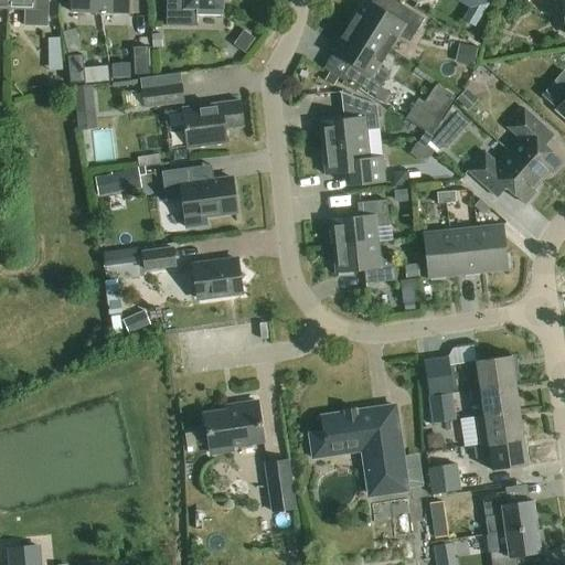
[(8,0),(8,8),(24,9),(23,27),(48,28),(48,0),(8,0)]
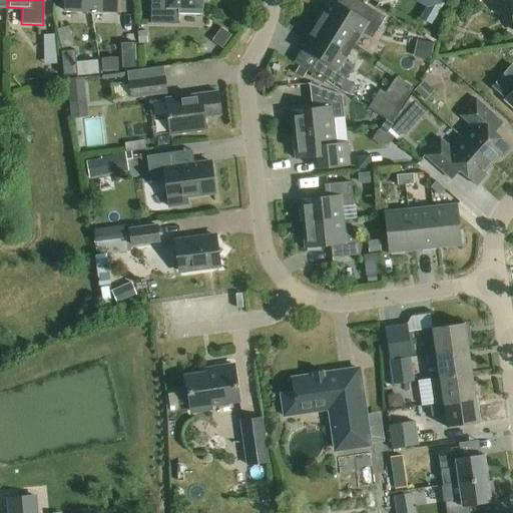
[(64,0),(64,11),(90,12),(90,0),(64,0)]
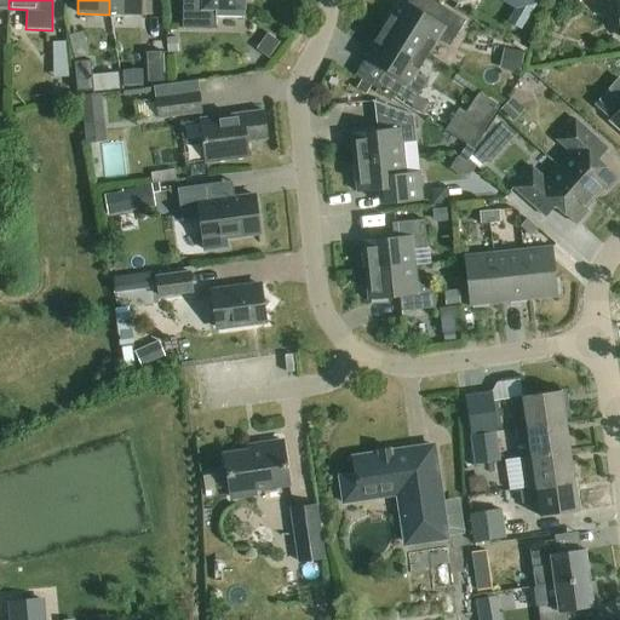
[(109,0),(109,15),(142,16),(142,0),(109,0)]
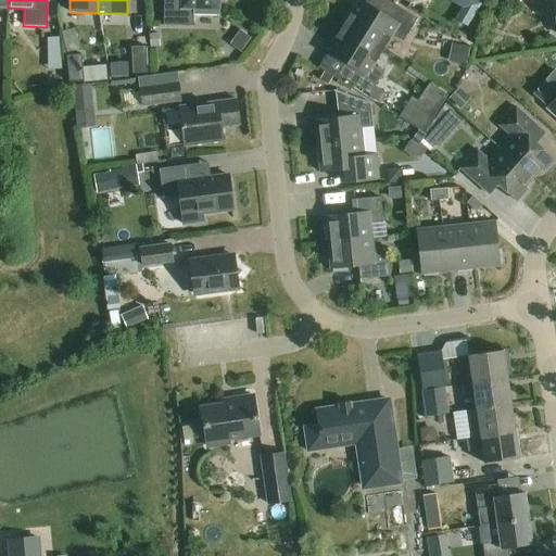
[(163,0),(163,26),(193,27),(193,10),(218,10),(218,0),(163,0)]
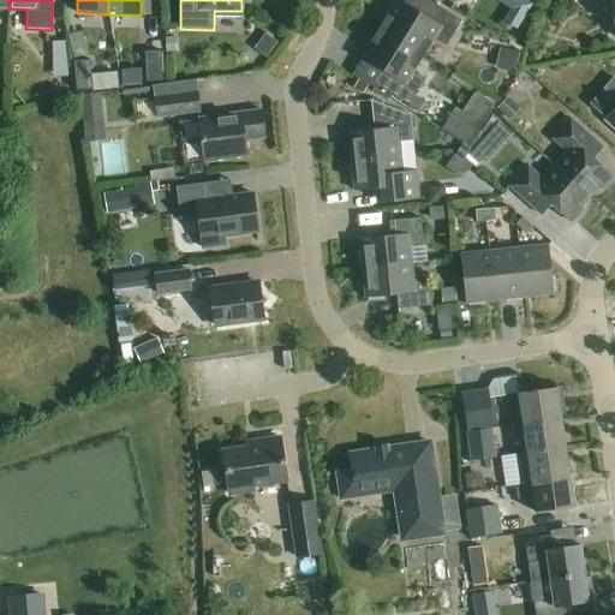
[(614,0),(602,0),(603,3),(611,1),(614,27),(614,0)]
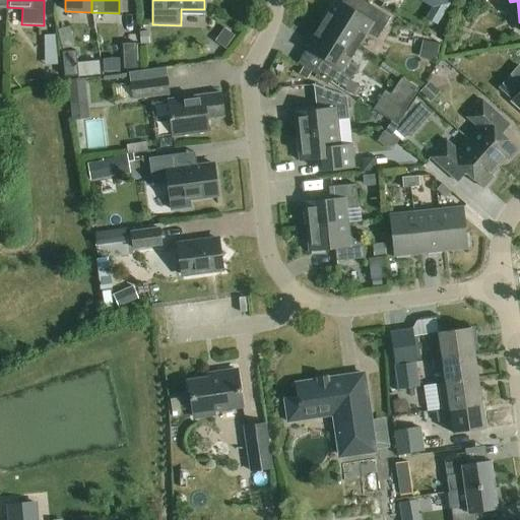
[(321,24),(358,47),(366,33),(377,39),(389,18),(364,2),(356,14),(336,1),(321,24)]
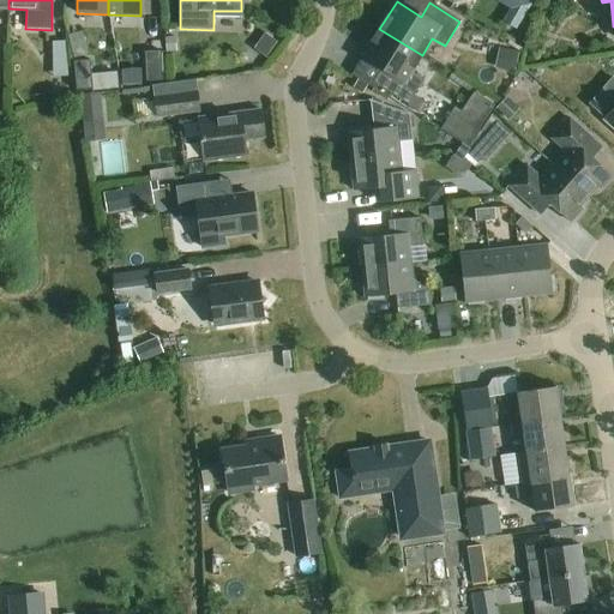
[(422,55),(379,29),(362,56),(386,72),(378,86),(408,106),(423,80),(411,73),(422,55)]
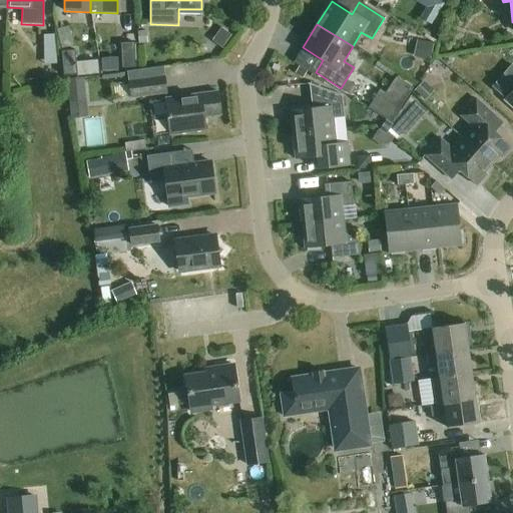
[(145,31),(137,32),(138,38),(138,44),(147,43),(146,37),(145,31)]
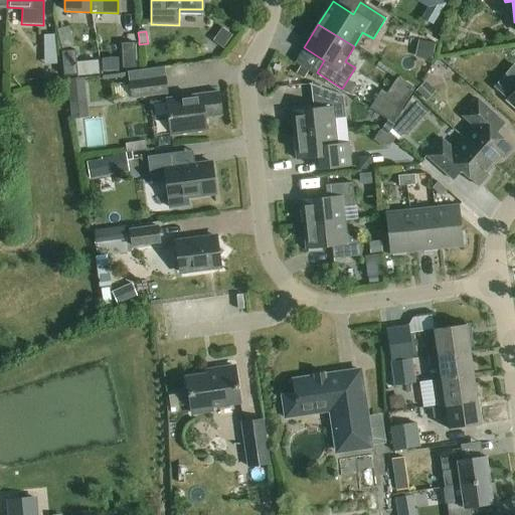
[(55,44),(55,35),(46,35),(43,35),(44,50),(55,49),(55,44)]
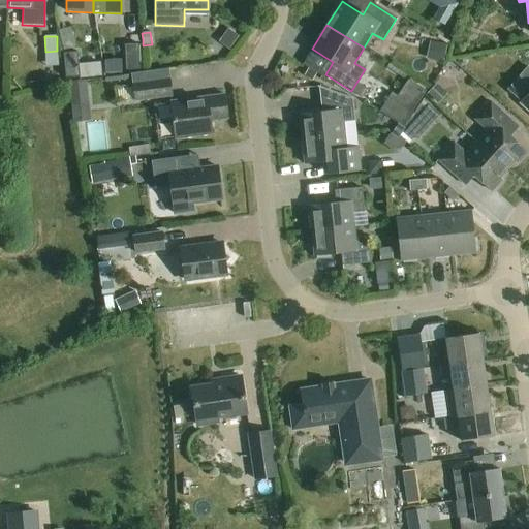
[(430,41),(426,58),(443,62),(446,45),(430,41)]
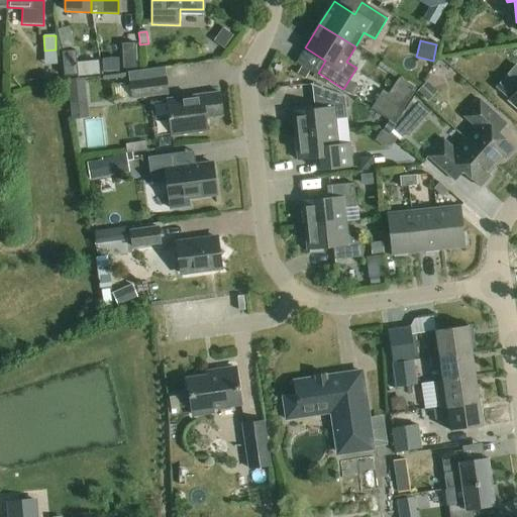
[(122,44),(123,70),(136,69),(134,43),(122,44)]
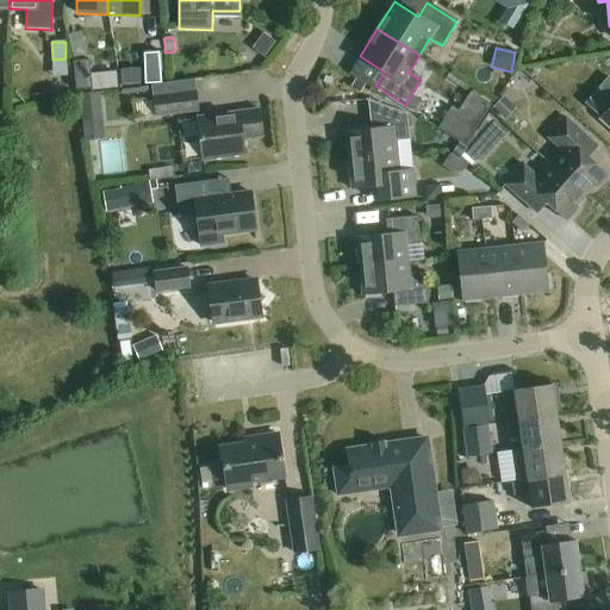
[(89,61),(73,62),(76,92),(92,91),(89,61)]
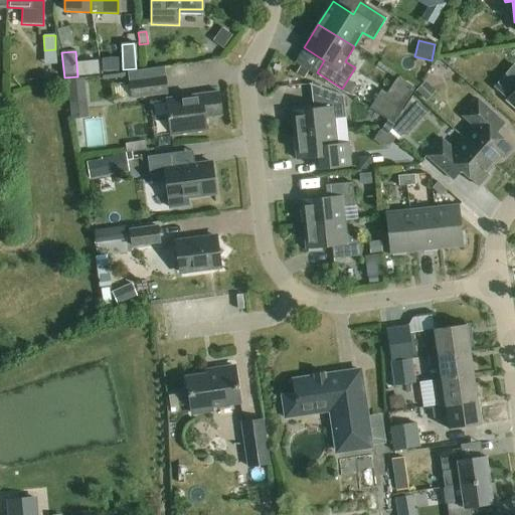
[(382,92),(371,110),(393,124),(402,110),(401,109),(414,89),(397,77),(386,94),(382,92)]
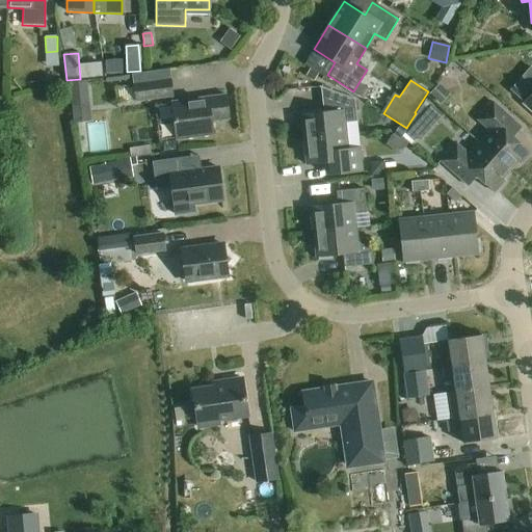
[(133,84),(135,102),(173,98),(171,81),(133,84)]
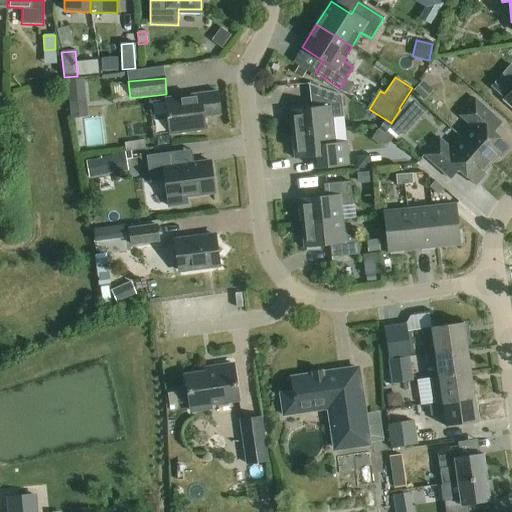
[(84,81),(65,83),(68,105),(69,119),(87,117),(85,103),(84,81)]
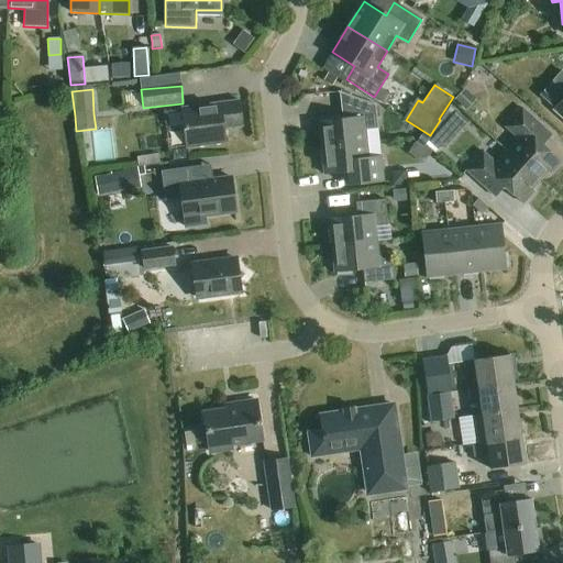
[(464,89),(454,100),(463,108),(473,97),(464,89)]
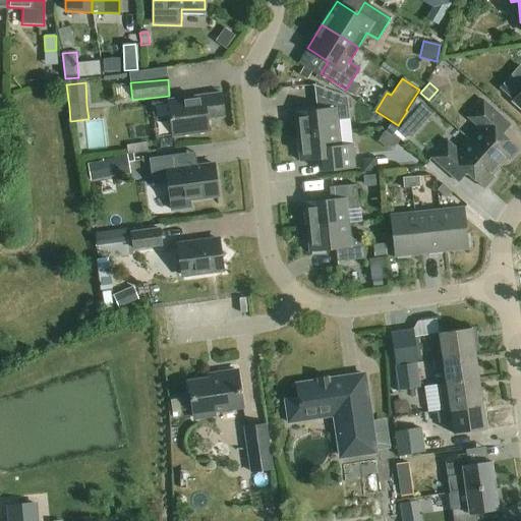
[(295,112),(298,137),(338,133),(337,121),(349,120),(347,98),(312,85),(319,89),(322,110),(295,112)]
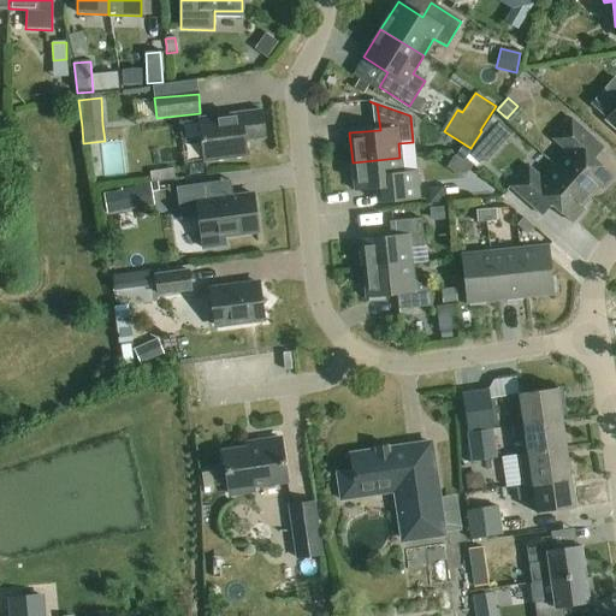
[(265,138),(261,111),(199,119),(203,163),(247,157),(244,141),(265,138)]
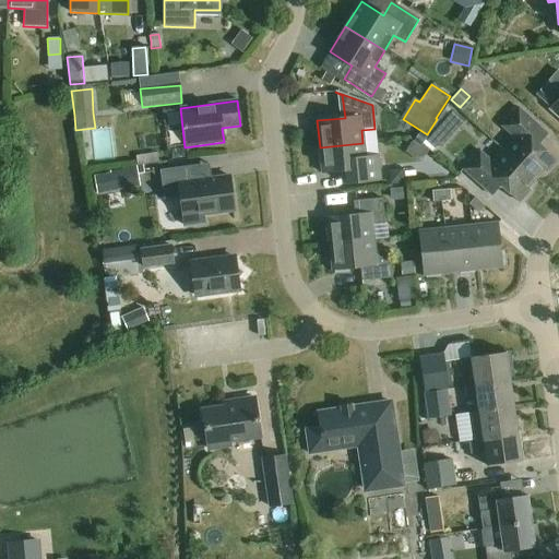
[(503,151),(535,180),(544,170),(546,173),(557,162),(534,141),(543,131),(518,108),(501,127),(514,139),(503,151)]
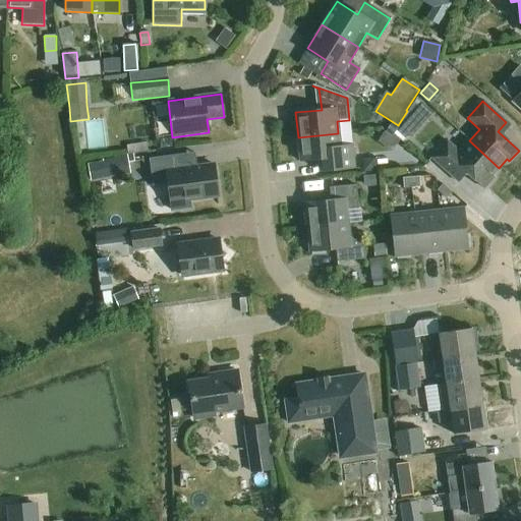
[(407,120),(397,131),(405,139),(415,127),(407,120)]
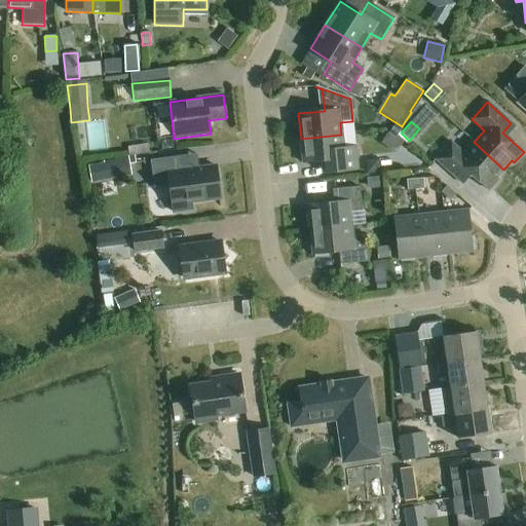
[(396,139),(403,128),(396,123),(388,134),(396,139)]
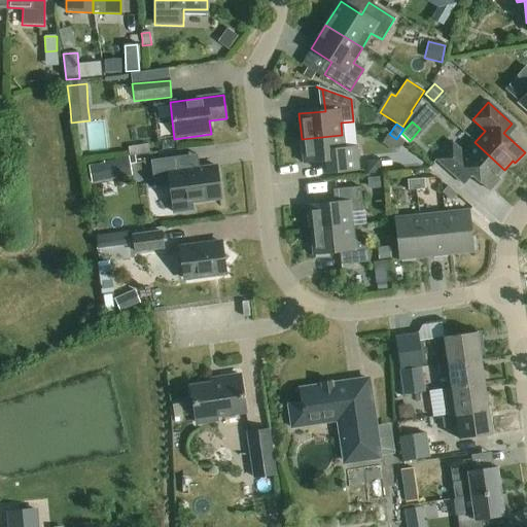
[(342,135),(302,139),(304,164),(330,162),(331,174),(358,171),(356,147),(344,148),(342,135)]
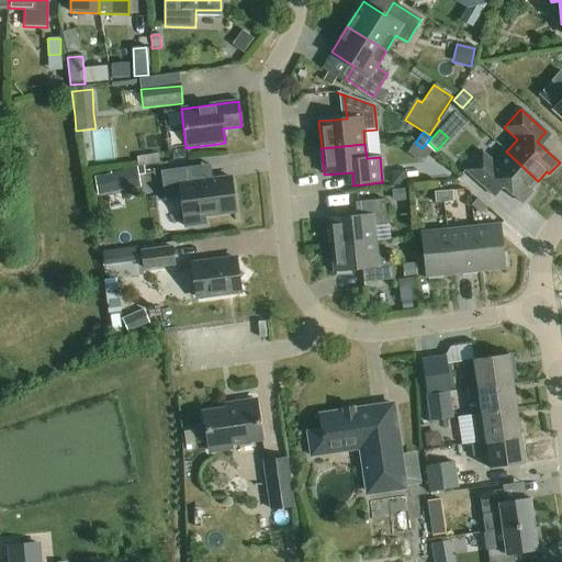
[(530,190),(538,181),(506,152),(495,164),(482,153),(464,170),(490,193),(498,183),(521,204),(532,192),(530,190)]
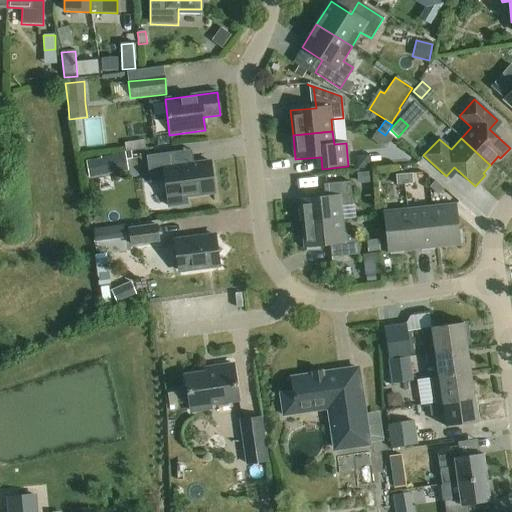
[(192,164),(190,150),(146,156),(148,171),(164,169),(168,200),(214,193),(210,162),(192,164)]
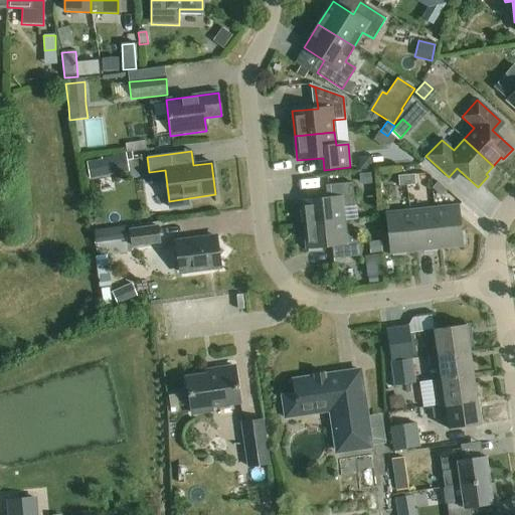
[(102,160),(87,162),(89,179),(110,176),(129,173),(127,161),(126,154),(102,158),(102,160)]
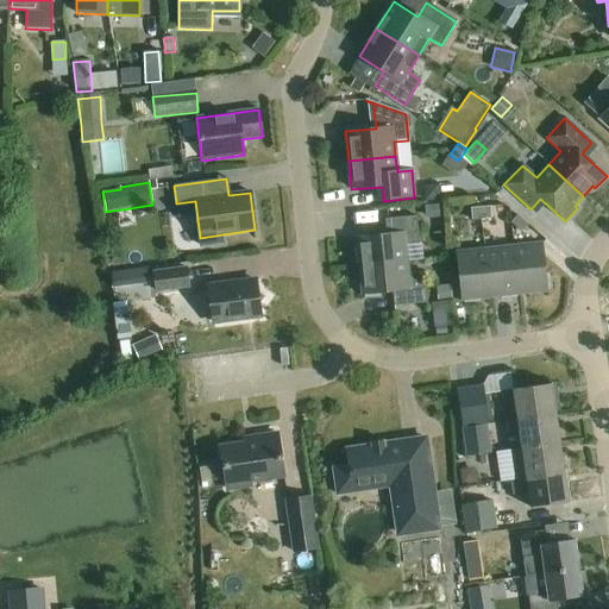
[(439,186),(422,186),(425,201),(440,200),(439,186)]
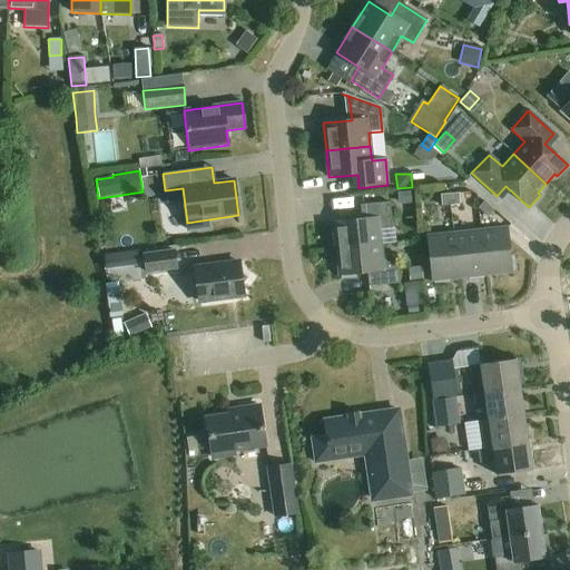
[(441,206),(459,205),(459,194),(440,195),(441,206)]
